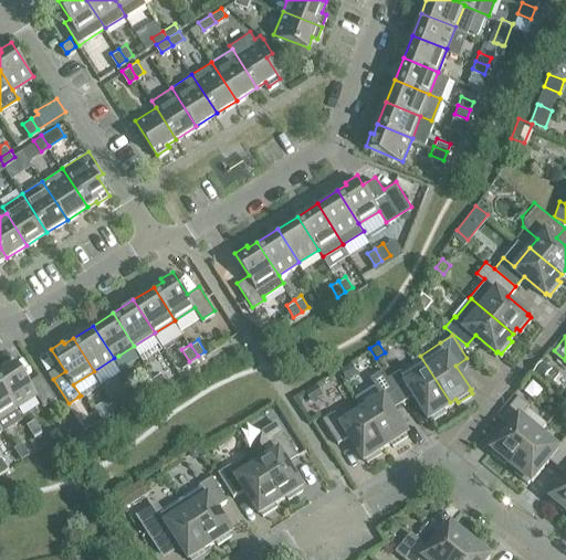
[(118,356),(114,358),(129,382),(134,379),(118,356)]
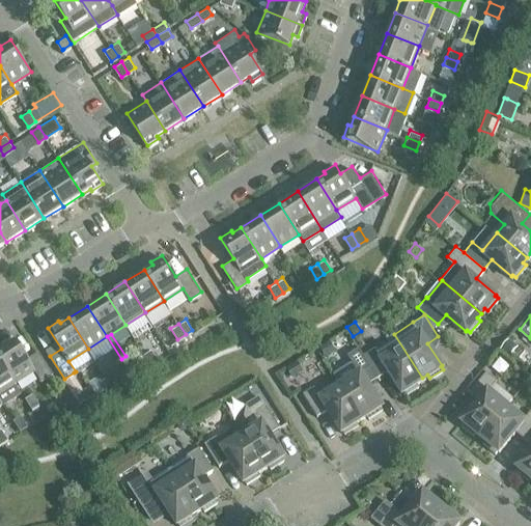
[(363,353),(378,376),(388,368),(401,390),(402,390),(404,393),(418,384),(417,381),(422,378),(394,334),(375,347),(374,345),(363,353)]
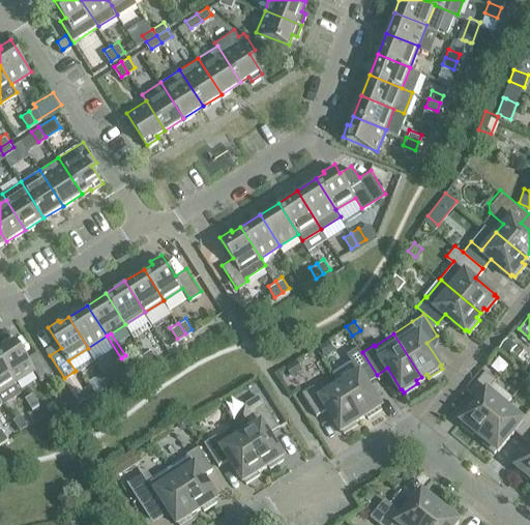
[(518,340),(509,333),(500,344),(508,351),(518,340)]
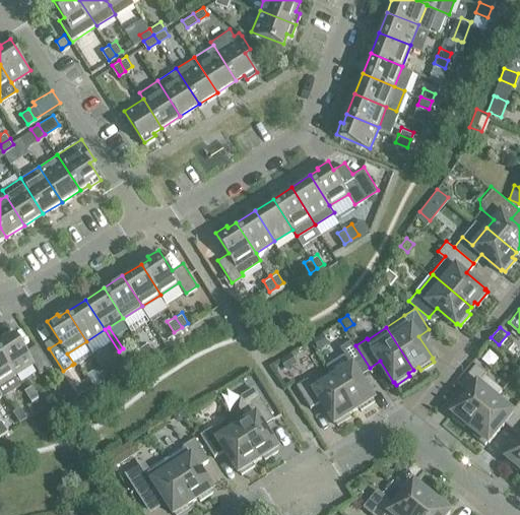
[(5,339),(0,341),(0,349),(15,373),(34,362),(41,372),(52,365),(38,342),(26,349),(13,328),(11,328),(12,329),(2,335),(5,339)]
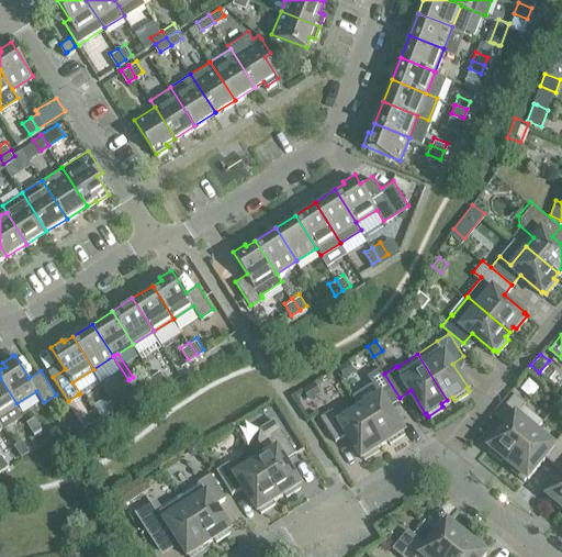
[(352,370),(346,359),(335,366),(341,377),(352,370)]
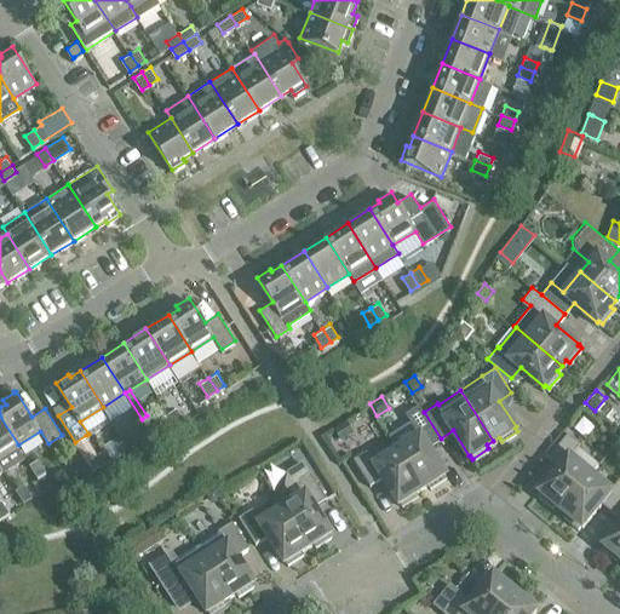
[(168,412),(176,424),(182,420),(174,408),(168,412)]
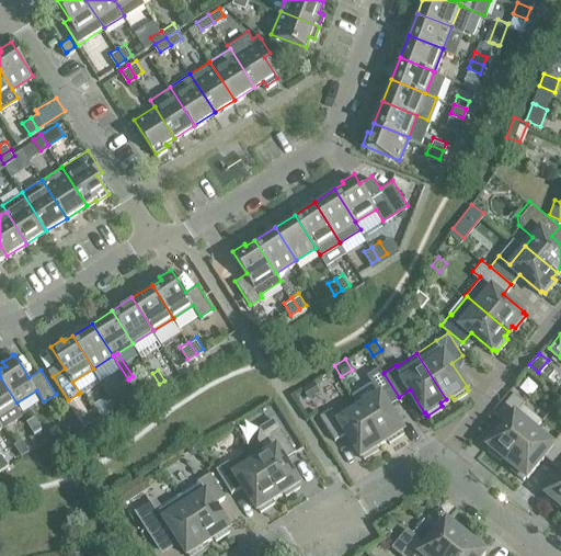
[(159,384),(152,373),(138,382),(146,394),(159,384)]
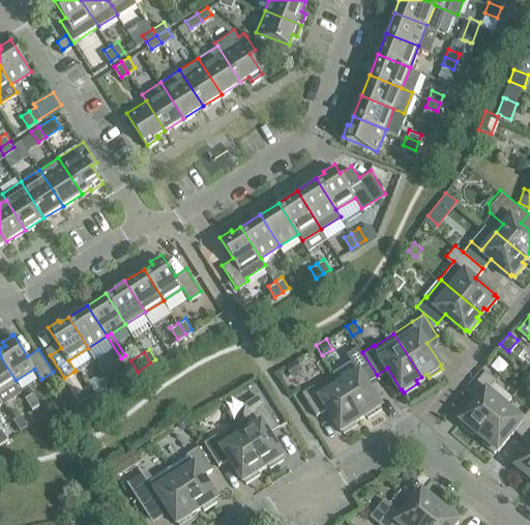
[(332,372),(340,383),(360,415),(365,412),(367,415),(381,407),(379,404),(380,403),(366,381),(377,375),(362,352),(332,372)]
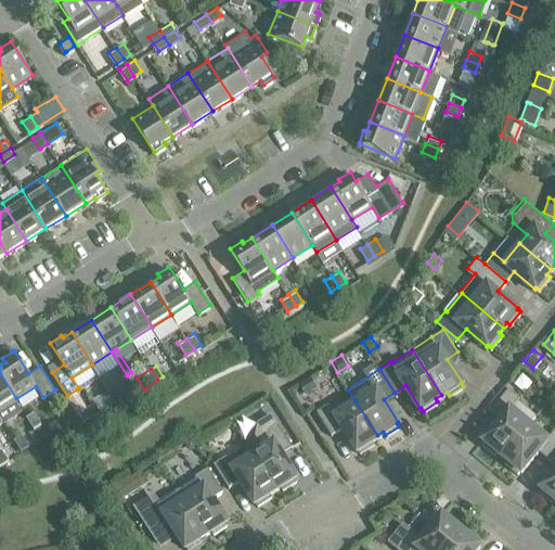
[(0,408),(16,398),(0,373),(0,408)]
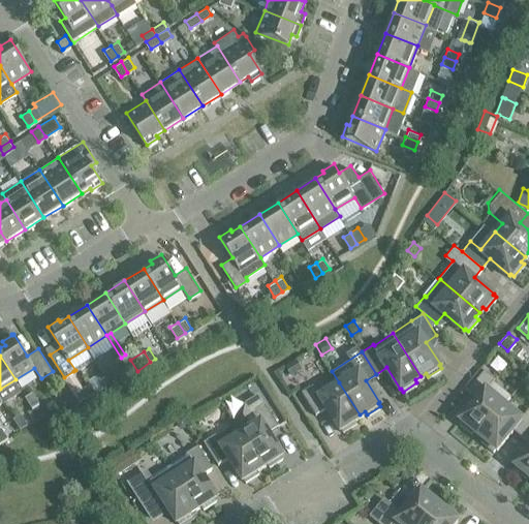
[(285,364),(290,373),(299,368),(292,359),(285,364)]
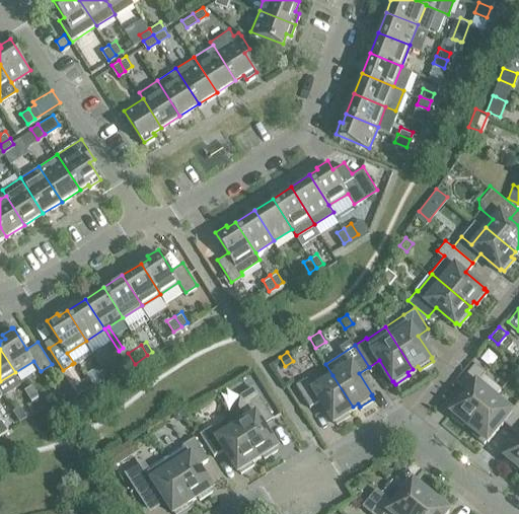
[(100,363),(107,374),(112,371),(105,360),(100,363)]
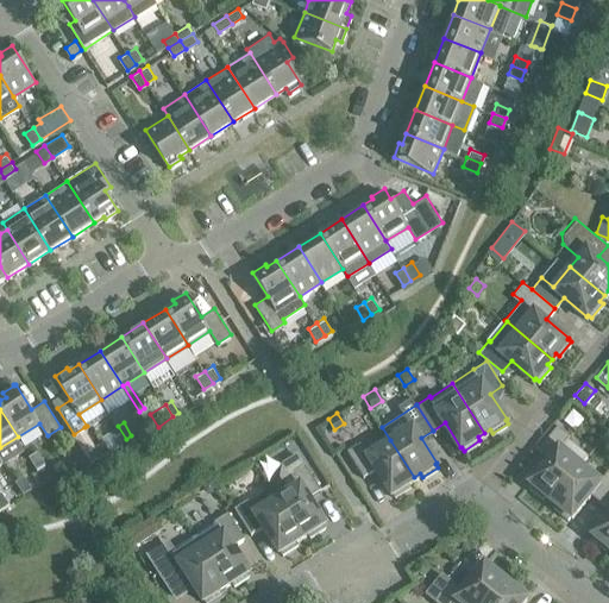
[(545,492),(551,497),(579,463),(586,454),(567,438),(570,434),(558,425),(538,448),(548,457),(529,481),(531,481),(528,484),(542,496),(545,492)]
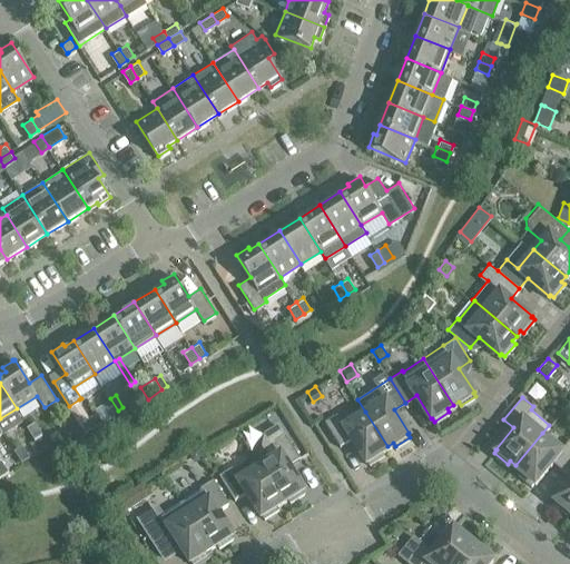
[(118,411),(110,398),(99,406),(107,417),(118,411)]
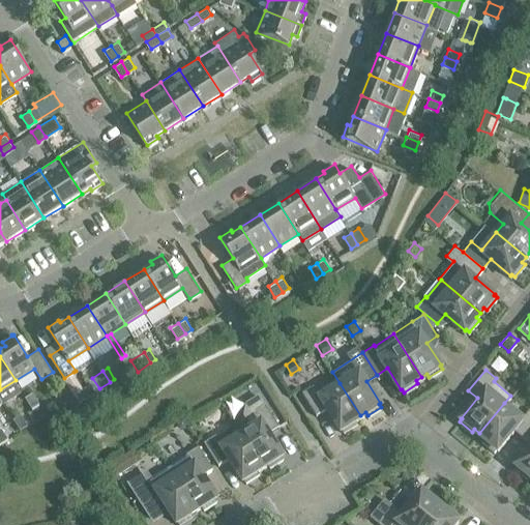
[(74,372),(64,378),(74,394),(83,387),(74,372)]
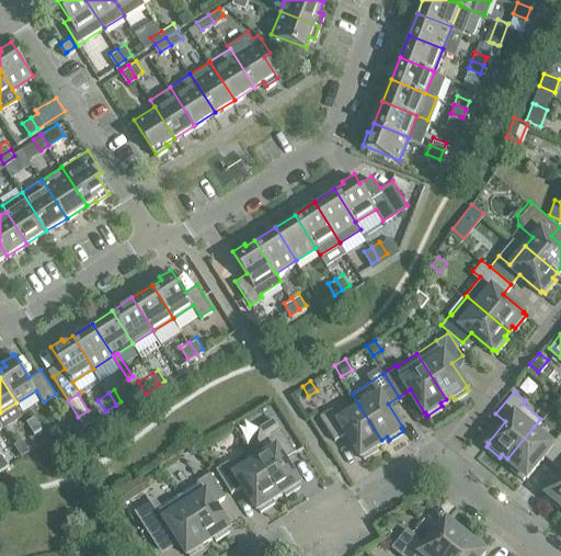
[(381,440),(359,406),(340,418),(332,406),(320,413),(334,438),(346,430),(361,454),(362,453),(364,456),(378,447),(376,444),(381,440)]
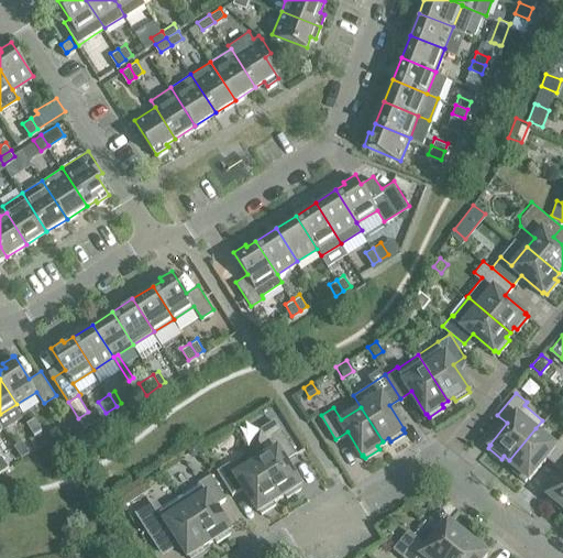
[(26,420),(34,433),(42,427),(34,416),(26,420)]
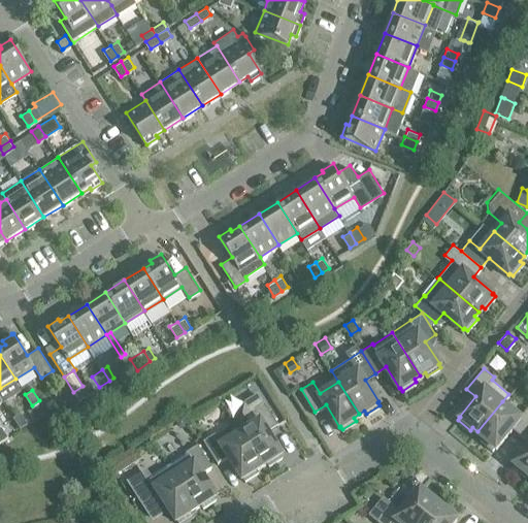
[(235,422),(262,464),(267,460),(269,464),(283,455),(281,452),(282,451),(267,429),(278,423),(258,391),(245,399),(242,414),(244,417),(235,422)]
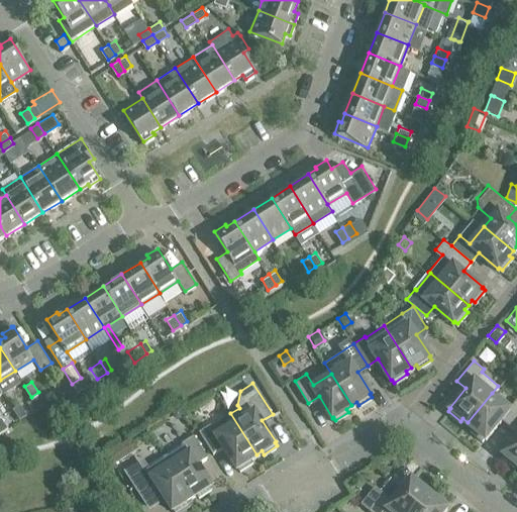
[(511,425),(516,417),(516,396),(516,397),(508,407),(492,393),(468,422),(473,426),(470,429),(482,439),(484,436),(485,437),(502,417),(511,425)]
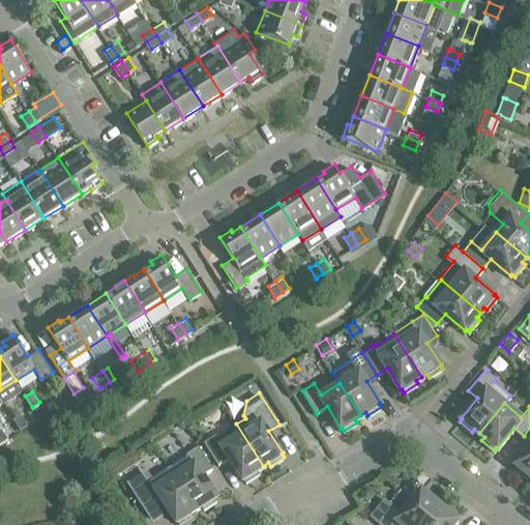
[(21,413),(12,418),(20,429),(27,424),(21,413)]
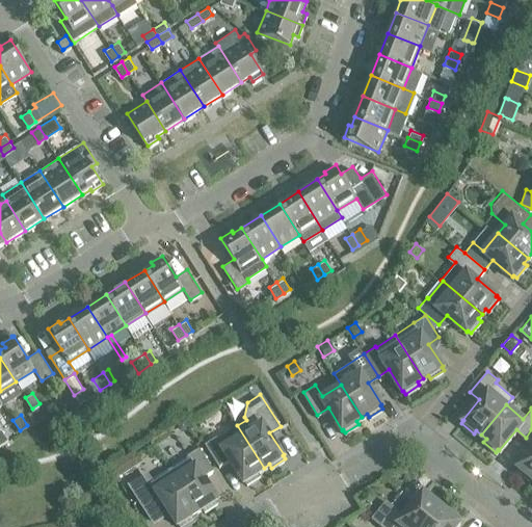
[(189,424),(186,419),(184,418),(178,422),(182,429),(189,424)]
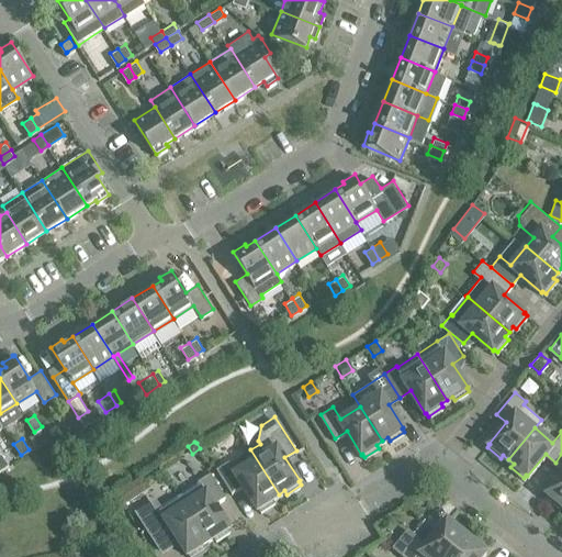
[(279,494),(250,449),(231,463),(228,459),(216,467),(232,491),(243,485),(257,508),(259,507),(261,510),(276,501),(273,498),(279,494)]
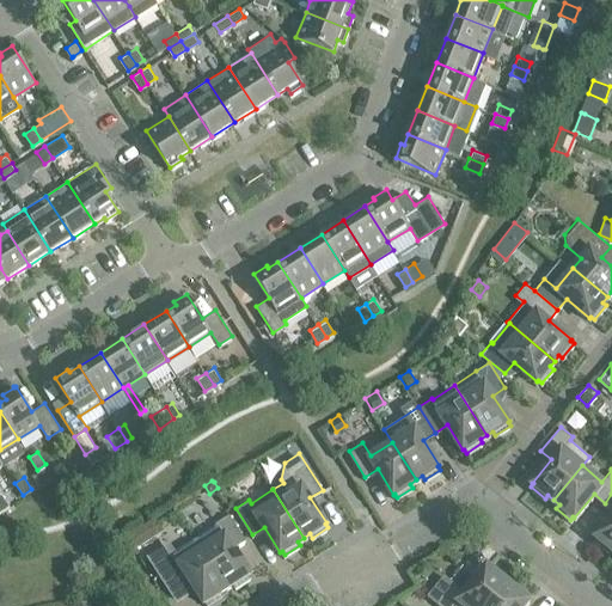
[(611,494),(605,503),(611,509),(611,515),(597,536),(598,537),(594,539),(609,551),(611,548),(611,494)]
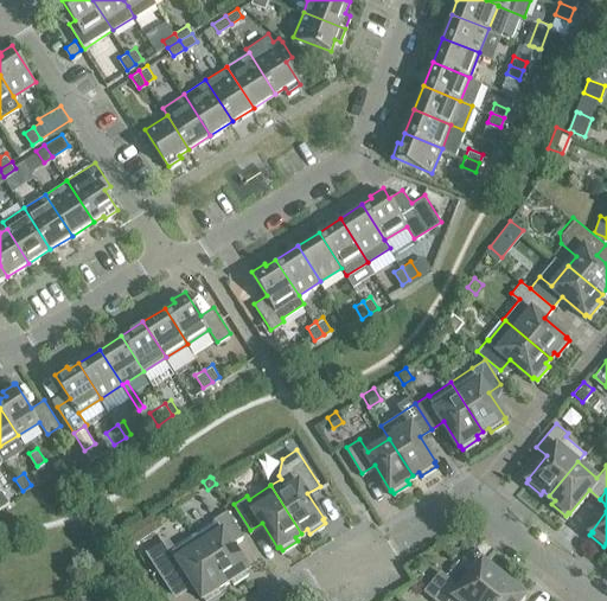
[(215,517),(215,518),(193,532),(225,581),(231,577),(234,581),(249,571),(247,568),(248,567),(231,542),(244,534),(228,509),(215,517)]
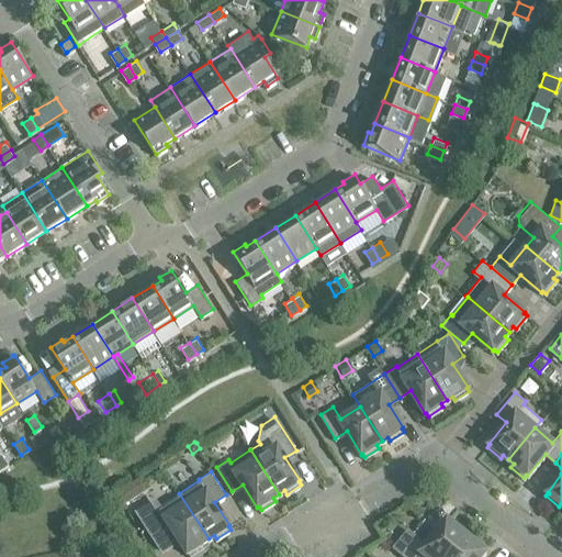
[(145,489),(138,478),(124,488),(131,498),(145,489)]
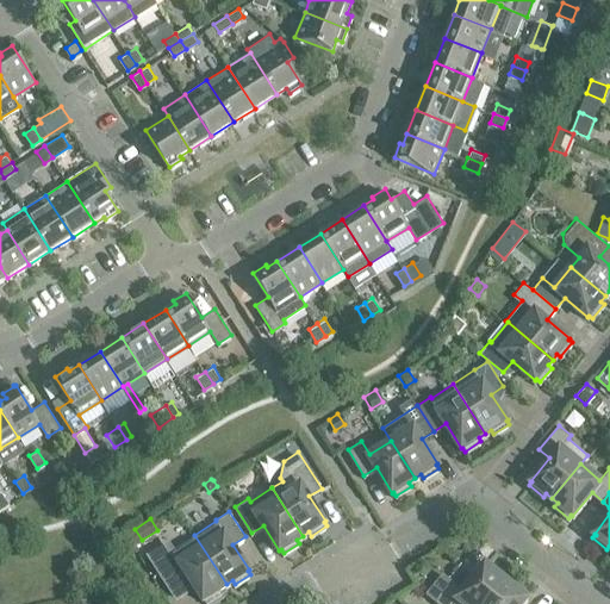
[(194,535),(173,548),(169,541),(148,554),(175,602),(193,590),(185,576),(187,573),(203,599),(205,598),(207,602),(223,592),(221,589),(226,584),(194,535)]
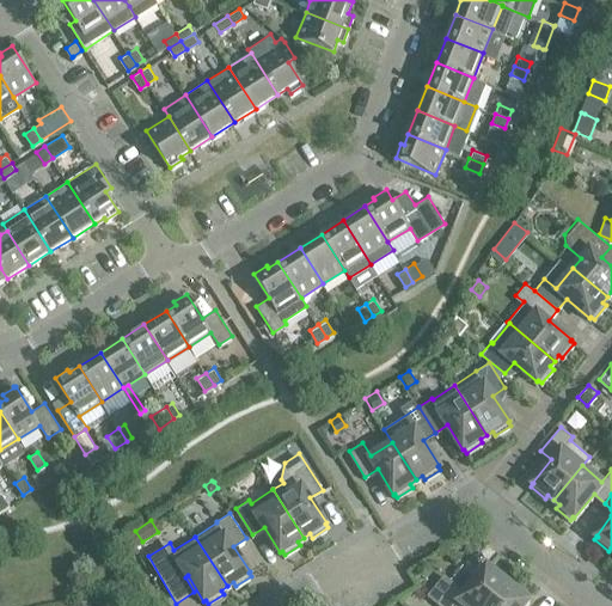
[(488,605),(508,582),(502,577),(505,574),(490,562),(488,565),(487,564),(467,588),(457,579),(438,603),(441,605),(488,605)]
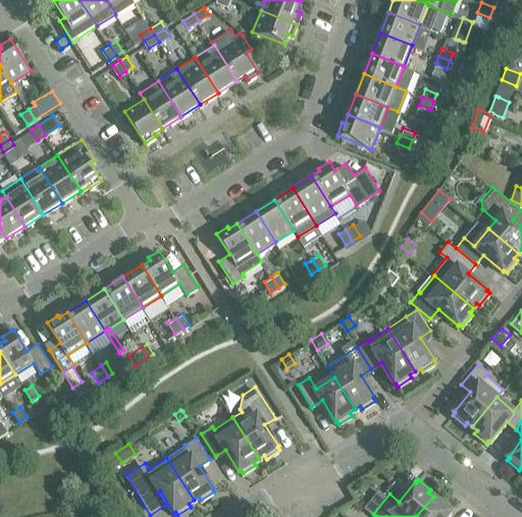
[(450,511),(453,508),(440,498),(437,501),(433,497),(416,516),(446,516),(451,511),(450,511)]
